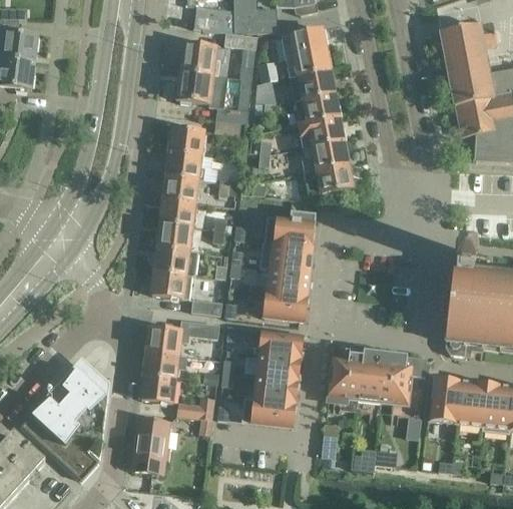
[(301,14),(318,12),(316,2),(289,7),(295,13),(301,14)]
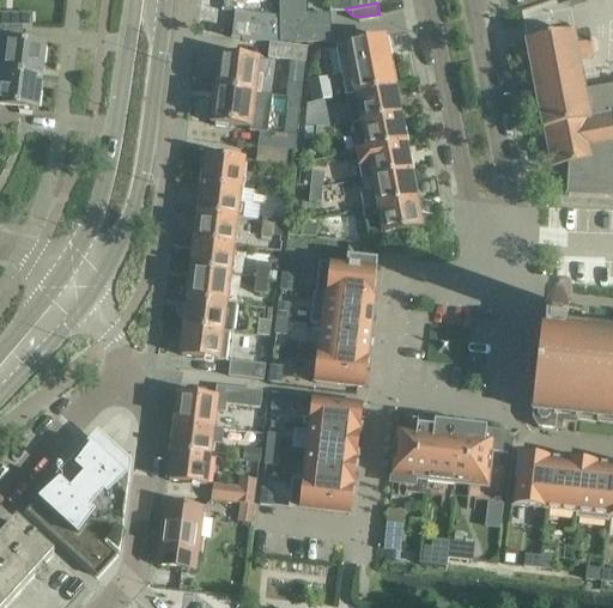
[(243,36),(246,8),(235,7),(231,35),(243,36)]
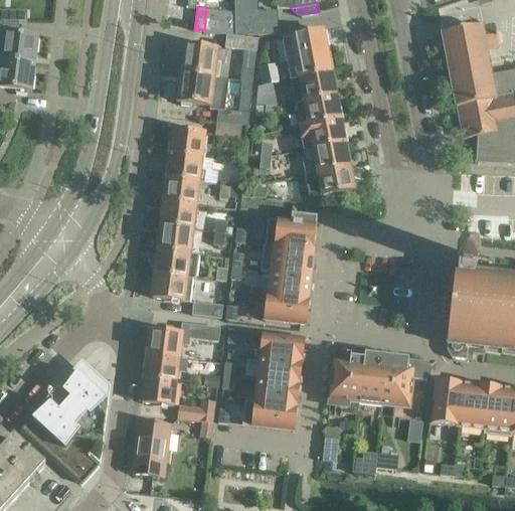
[(258,19),(258,11),(234,10),(234,33),(278,33),(278,19),(258,19)]
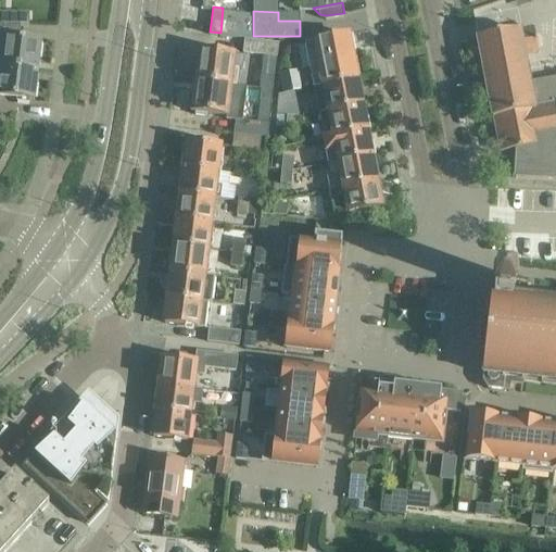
[(41,38),(15,36),(14,21),(0,21),(0,63),(38,69),(41,38)]
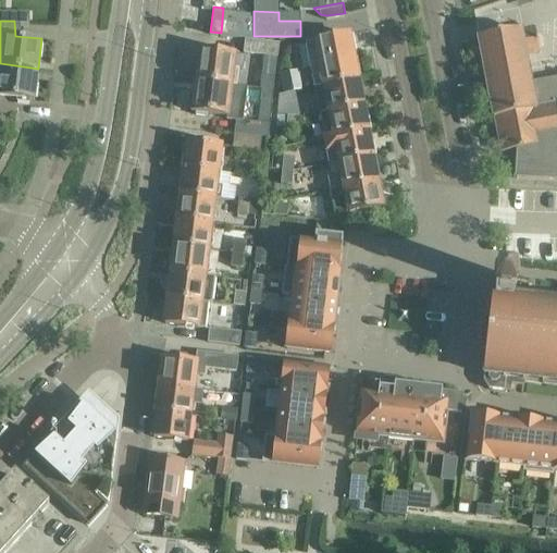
[(556,73),(556,74),(530,78),(525,51),(540,49),(534,25),(520,28),(520,26),(479,34),(494,114),(495,114),(502,148),(516,146),(514,172),(512,172),(512,174),(556,175),(556,73)]
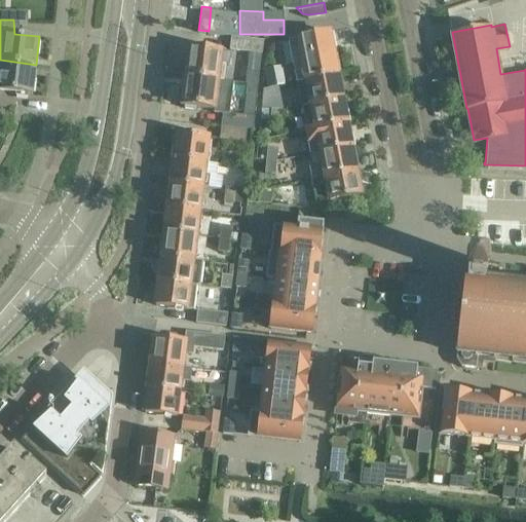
[(338,72),(333,47),(330,31),(296,37),(304,78),(338,72)]
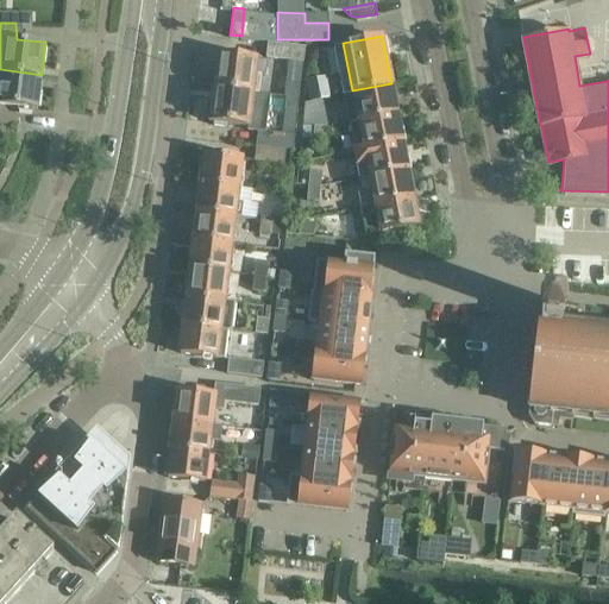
[(303,60),(306,44),(268,38),(265,55),(303,60)]
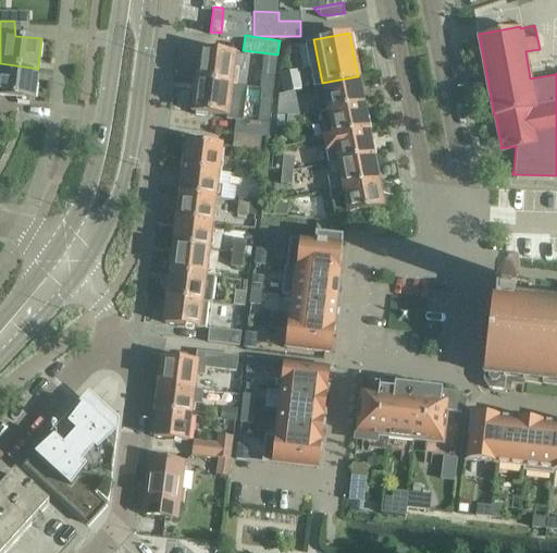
[(233,83),(235,65),(243,66),(245,52),(237,51),(237,52),(199,47),(196,77),(233,83)]
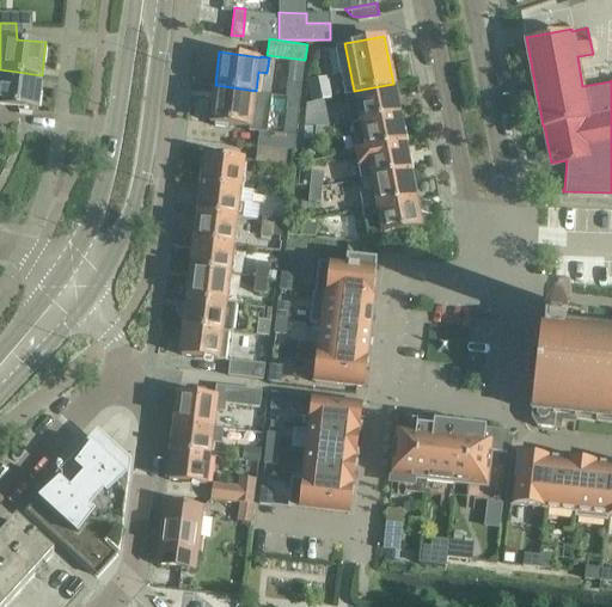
[(0,100),(38,108),(42,75),(0,69),(0,100)]
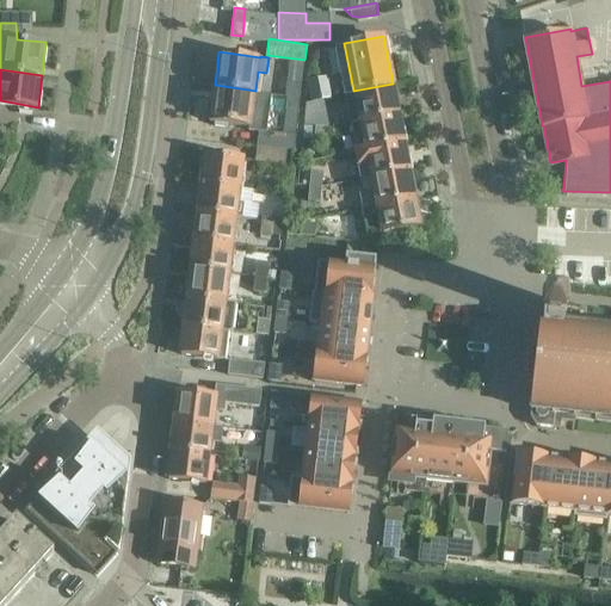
[(328,72),(306,76),(310,98),(332,94),(328,72)]
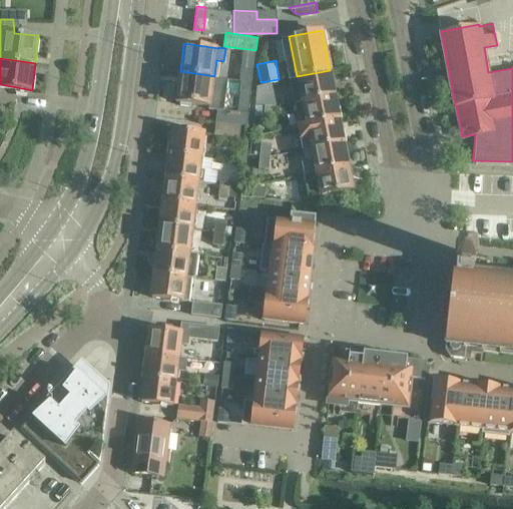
[(301,100),(334,93),(330,70),(297,76),(301,100)]
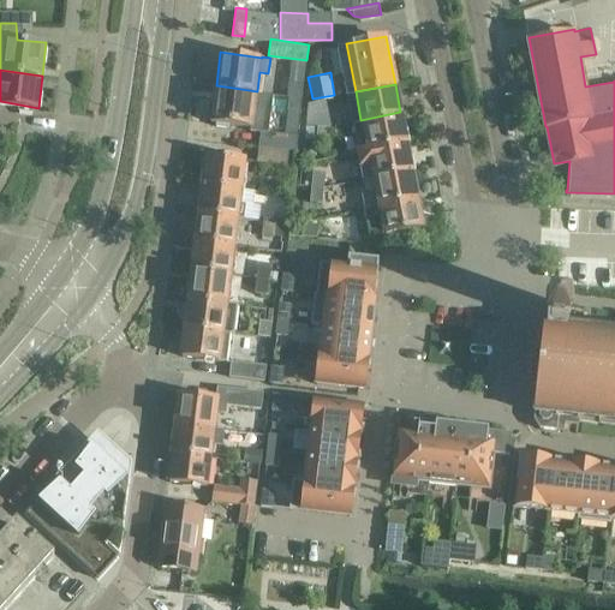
[(254,125),(257,91),(216,85),(212,119),(254,125)]
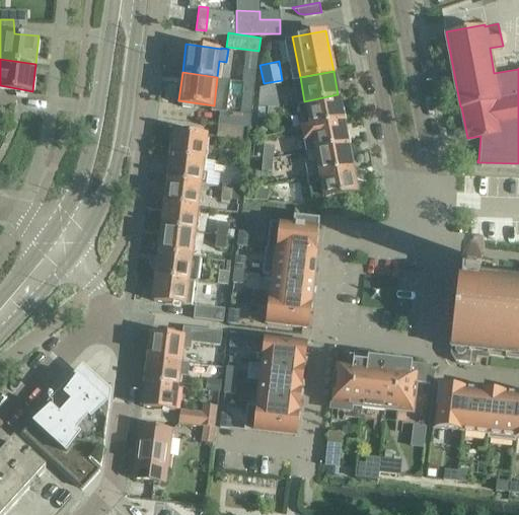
[(268,105),(279,106),(280,93),(269,92),(268,105)]
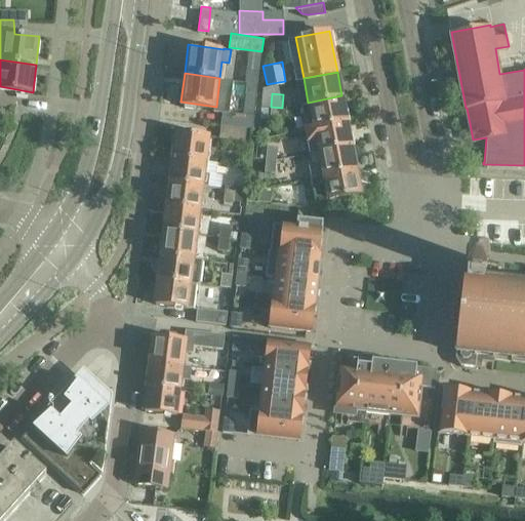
[(313,126),(347,119),(341,95),(308,103),(313,126)]
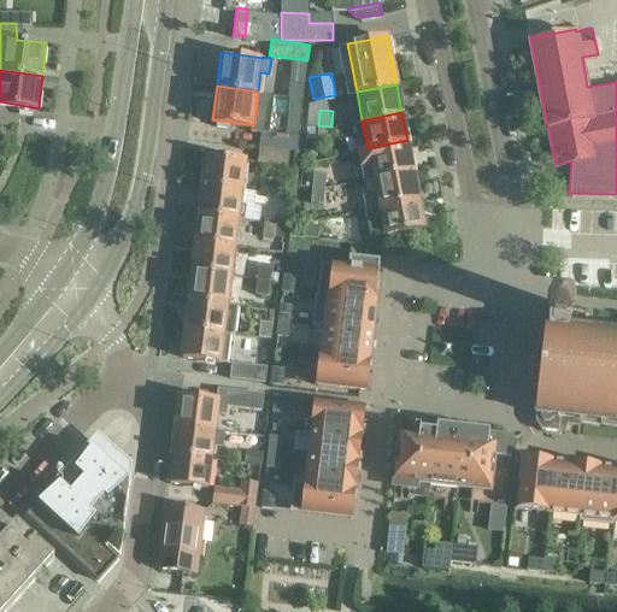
[(329,142),(331,127),(318,125),(317,140),(329,142)]
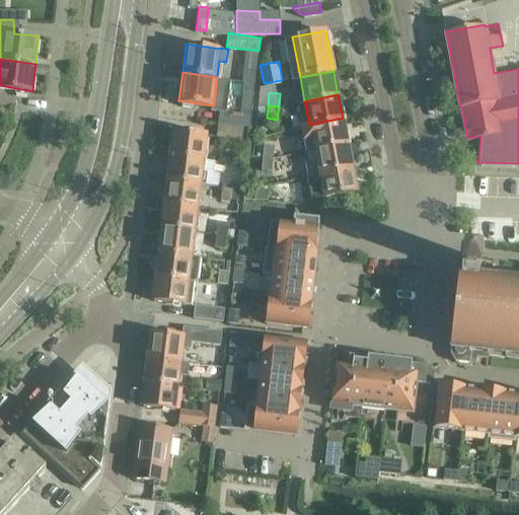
[(218,123),(243,126),(243,125),(250,126),(251,113),(219,108),(218,123)]
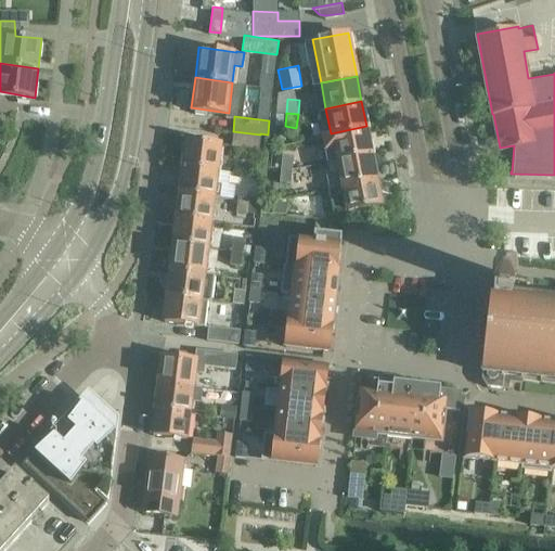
[(325,161),(327,159),(335,158),(371,152),(366,126),(331,133),(321,136),(325,161)]
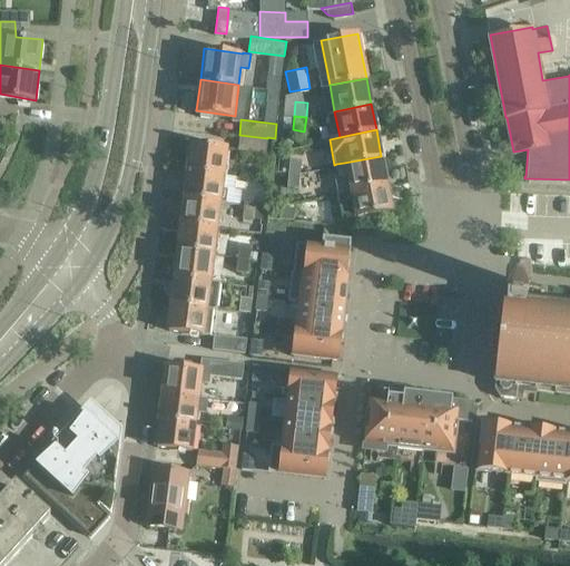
[(266,153),(267,138),(239,135),(237,148),(266,153)]
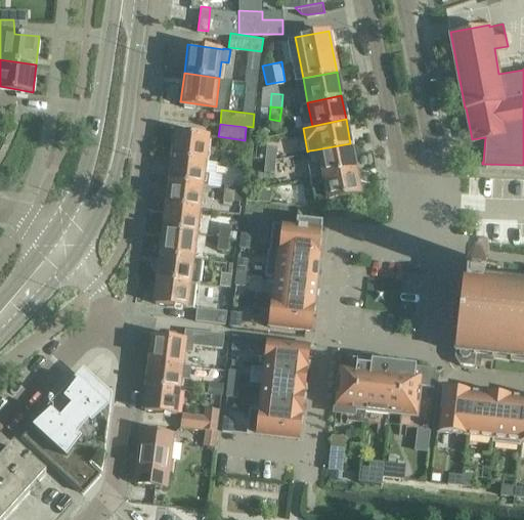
[(173,156),(205,159),(208,134),(176,130),(173,156)]
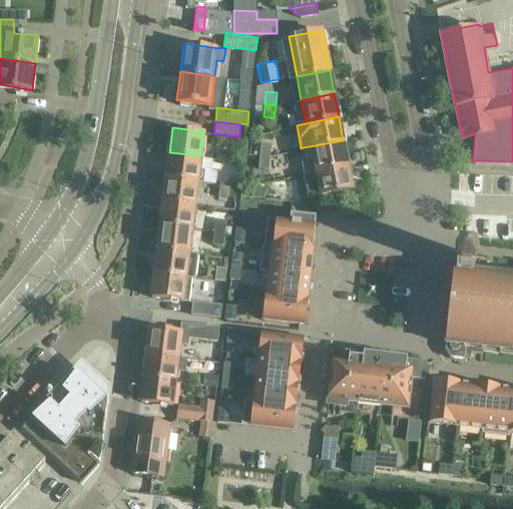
[(260,153),(270,154),(272,141),(261,140),(260,153)]
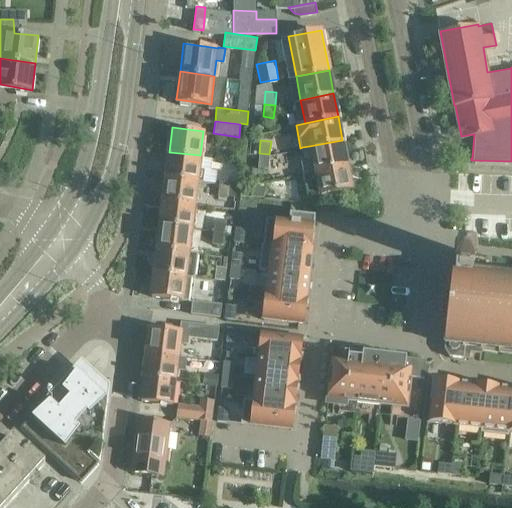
[(342,140),(309,146),(302,147),(304,156),(300,157),(303,172),(314,169),(347,163),(342,140)]
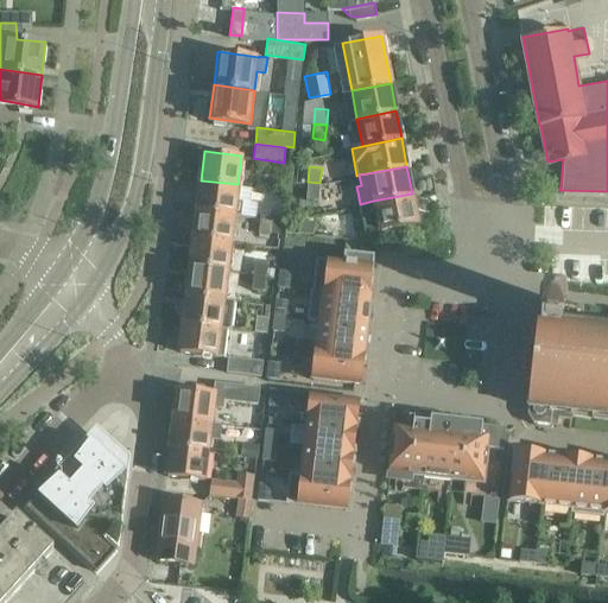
[(234,213),(238,184),(201,181),(197,208),(234,213)]
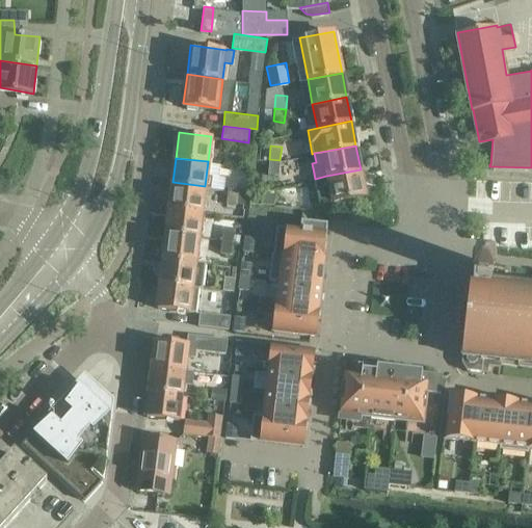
[(278,174),(280,160),(269,159),(268,173),(278,174)]
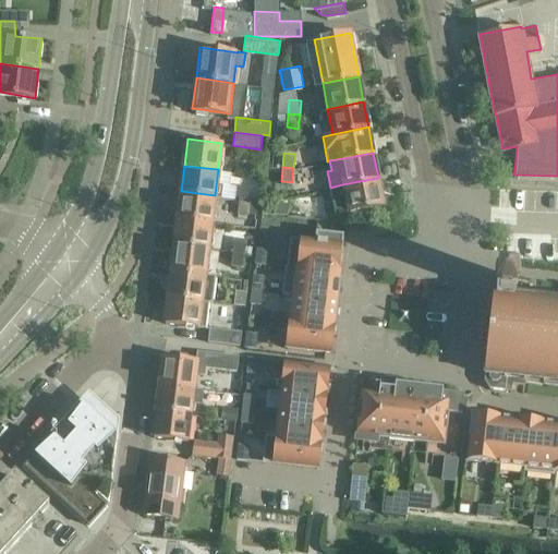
[(378,178),(342,184),(330,188),(329,188),(335,214),(348,212),(347,211),(384,204),(378,178)]
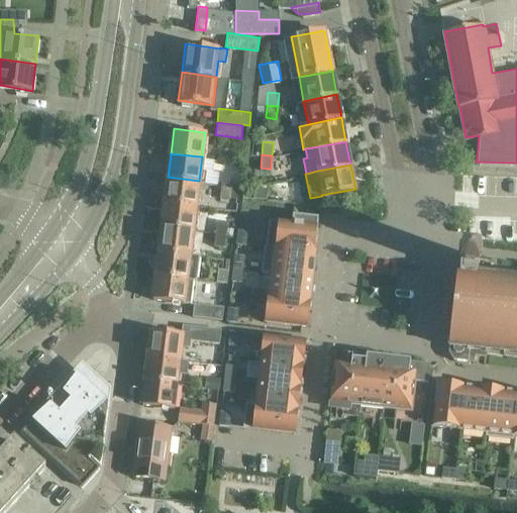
[(221,184),(231,185),(233,172),(222,171),(221,184)]
